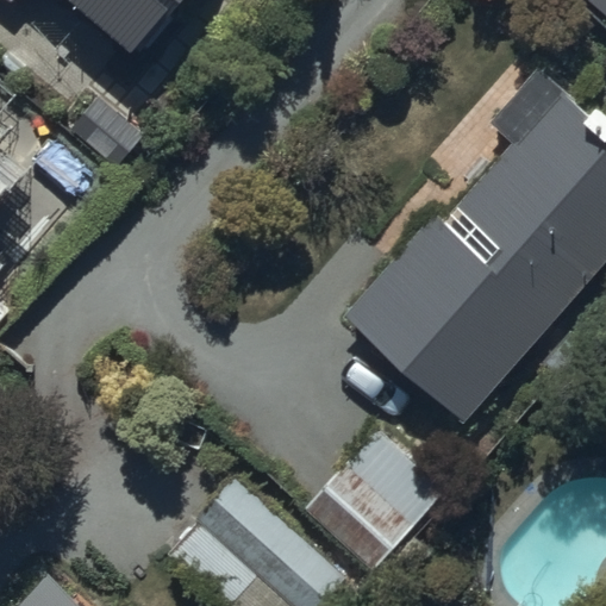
[(81,0),(137,48),(177,0),(81,0)]
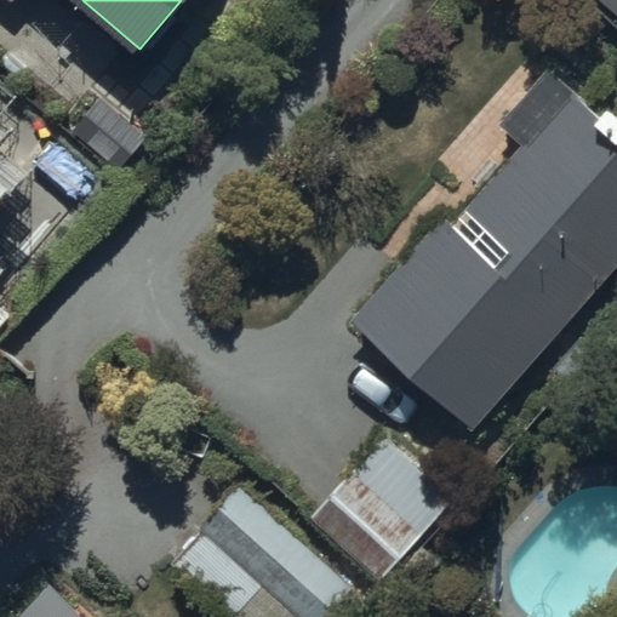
[(616,0),(592,0),(616,23),(616,0)]
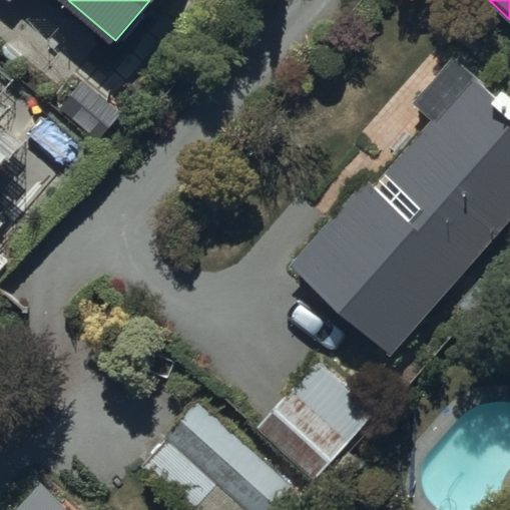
[(391,356),(509,219),(509,124),(505,130),(473,102),(487,87),(450,55),(410,101),(430,119),(375,182),(370,178),(291,269),(278,257),(250,287),(298,328),(325,298),(391,356)]
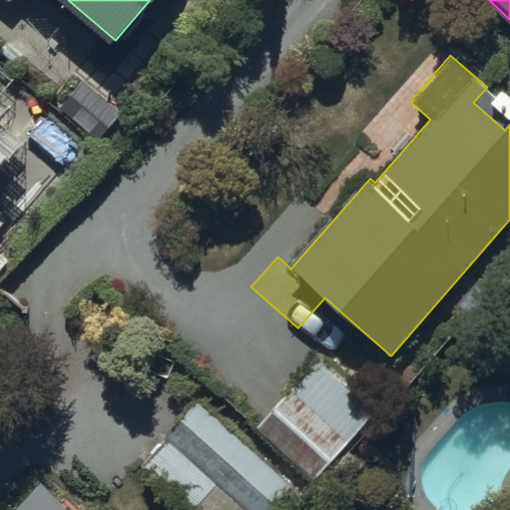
[(0,271),(12,257),(0,246),(0,271)]
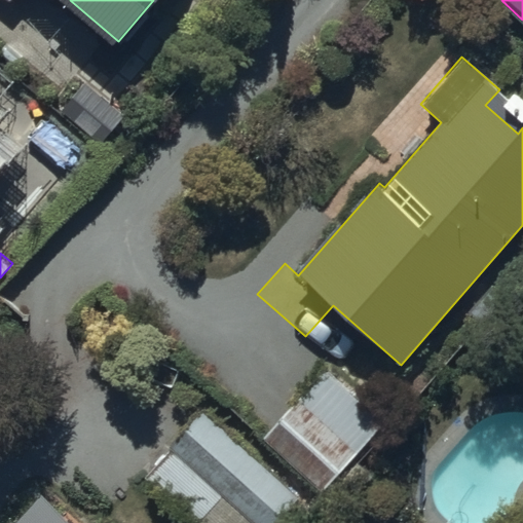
[(385,424),(328,371),(263,440),(321,493),(385,424)]
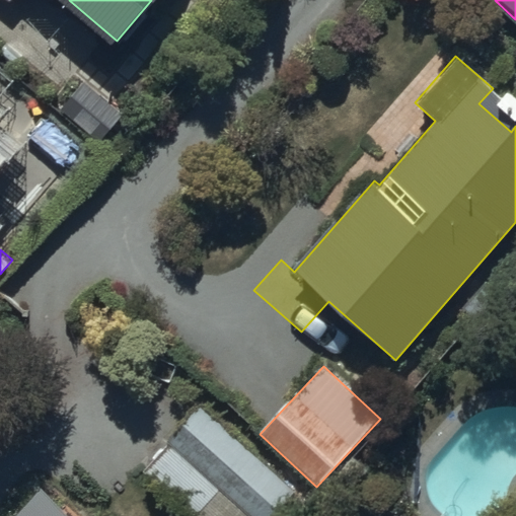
[(275,515),(296,494),(202,408),(141,473),(188,515),(275,515)]
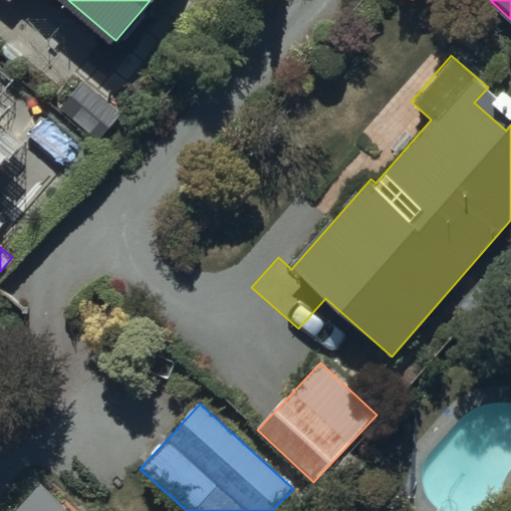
[(73,510),(41,482),(13,510),(73,510)]
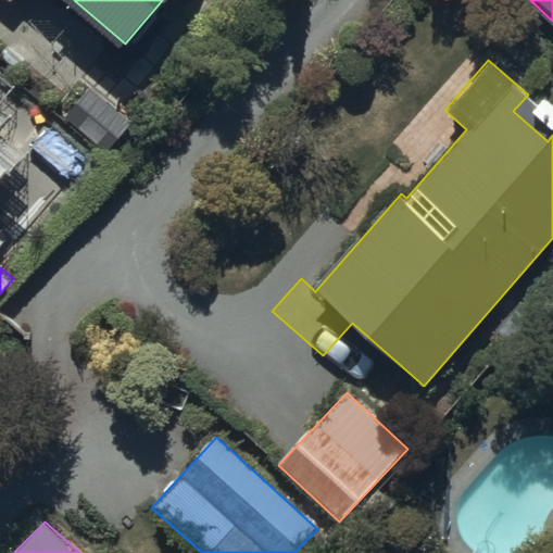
All buildings are outlined.
